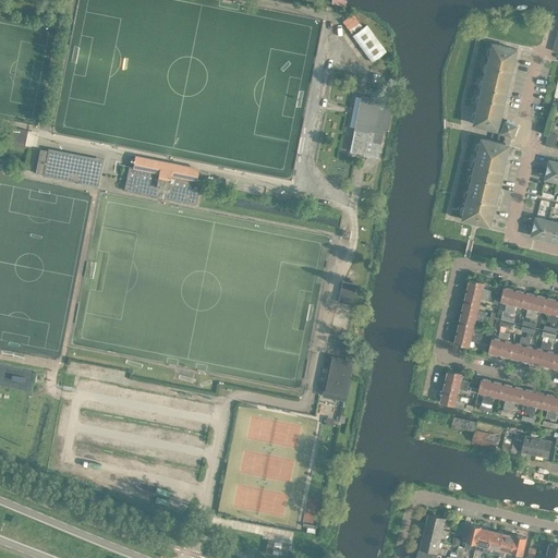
[(366,25),(352,35),(372,62),(386,51),(366,25)]
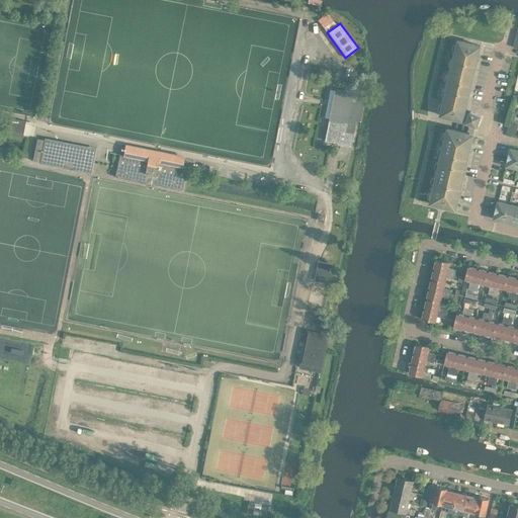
[(458,40),(454,56),(473,60),(476,53),(478,53),(478,55),(479,55),(481,46),(458,40)]
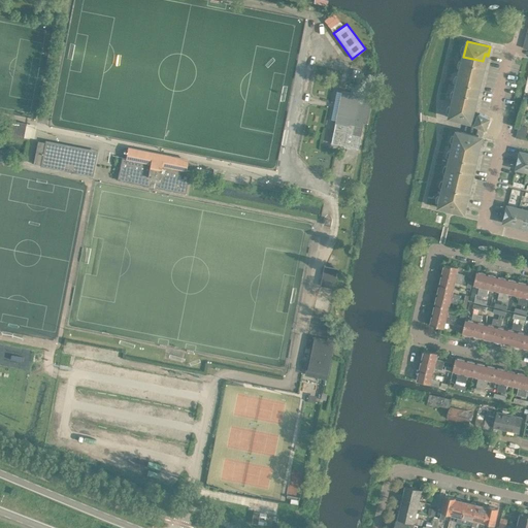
[(463,57),(460,71),(480,76),(483,61),(463,57)]
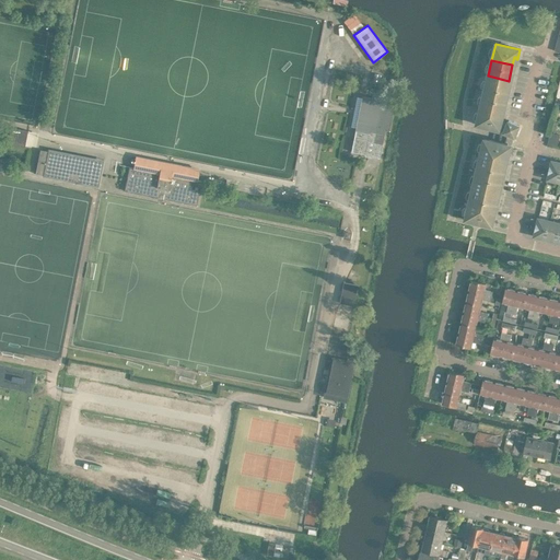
[(488,76),(483,92),(504,97),(509,81),(488,76)]
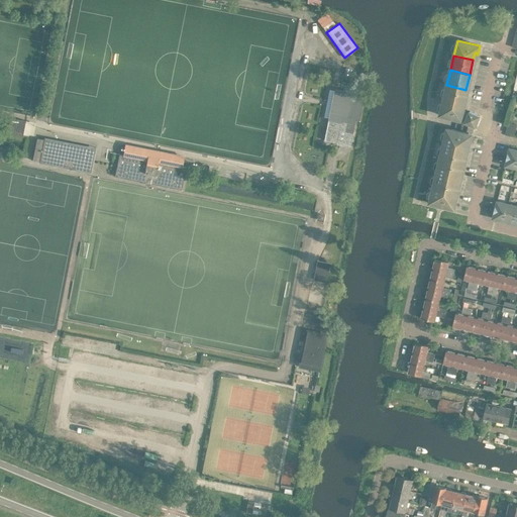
[(446,85),(443,100),(462,104),(466,90),(446,85)]
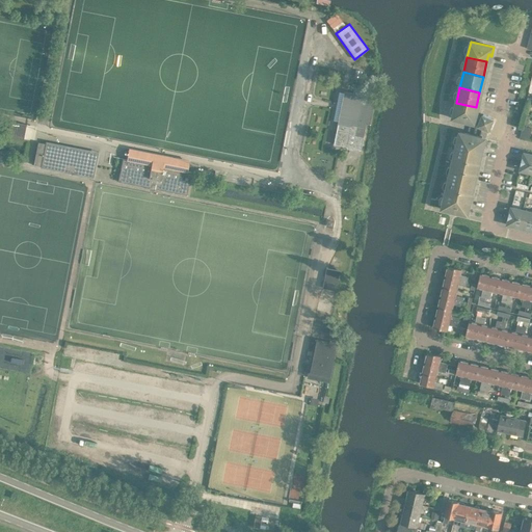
[(341,123),(338,122),(334,144),(361,150),(366,124),(369,125),(375,97),(363,94),(355,92),(354,95),(347,94),(341,123)]
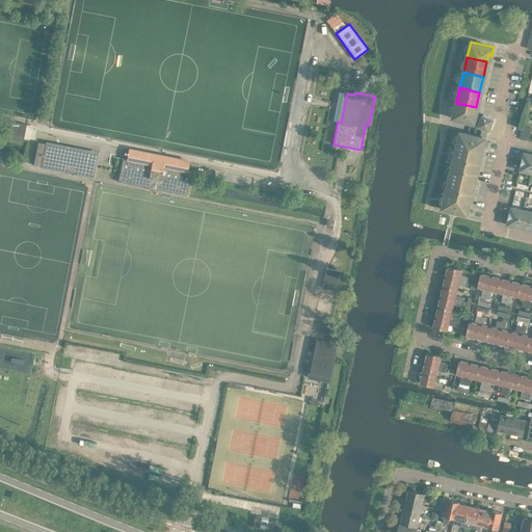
[(476,107),(456,103),(452,118),(475,124),(479,125),(488,129),(494,118),(483,114),(482,116),(477,114),(475,122),(475,123),(472,123),(476,107)]
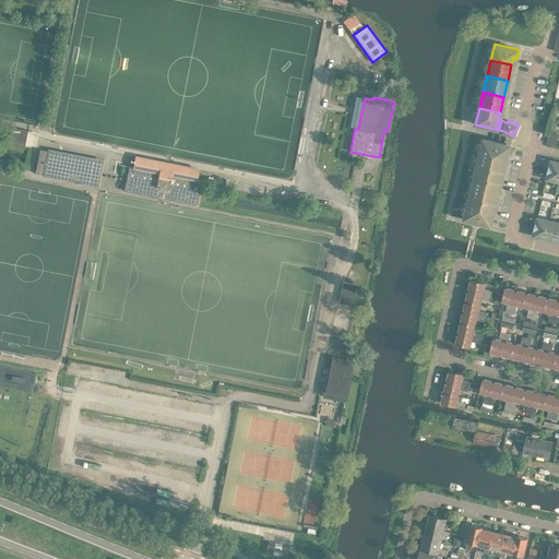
[(8,143),(24,146),(27,130),(11,127),(8,143)]
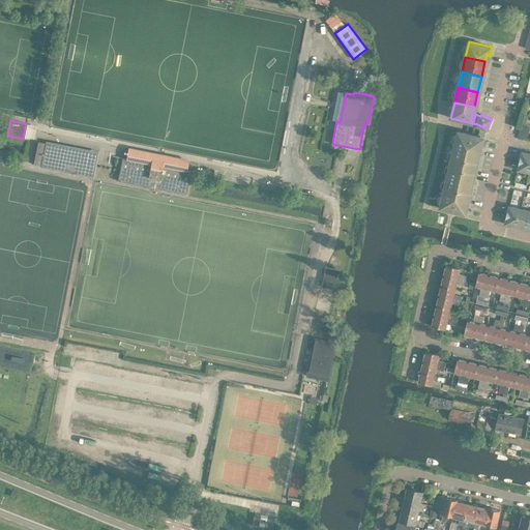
[(518,136),(527,138),(529,127),(521,125),(518,136)]
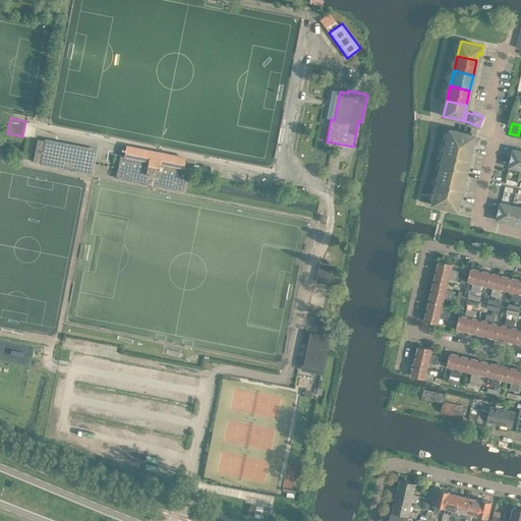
[(450,129),(447,145),(469,150),(472,135),(473,135),(473,134),(450,129)]
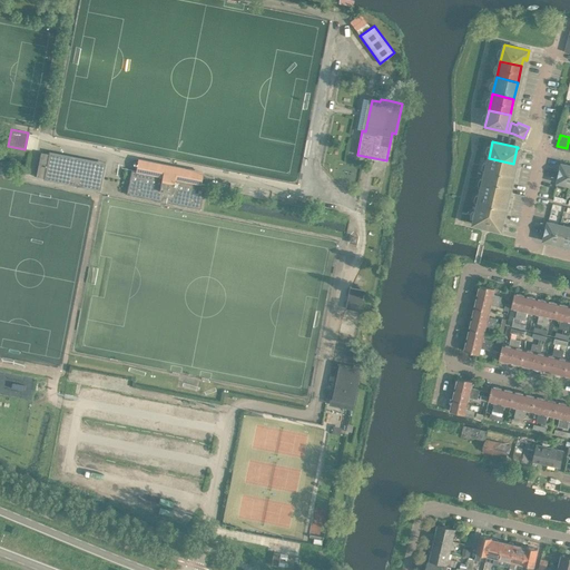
[(36,177),(43,178),(86,186),(89,186),(91,185),(94,184),(95,180),(98,164),(40,153),(36,177)]
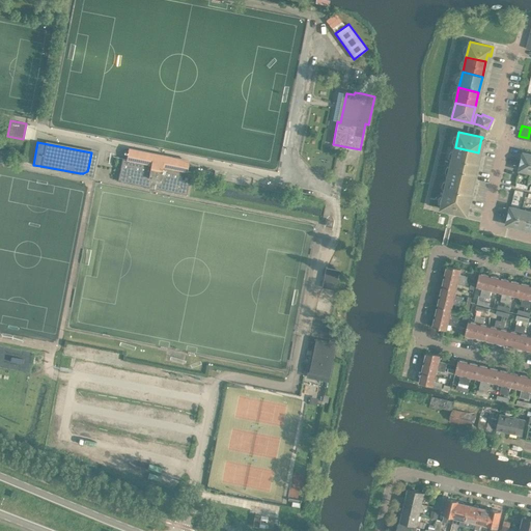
[(455,147),(451,162),(475,168),(478,152),(455,147)]
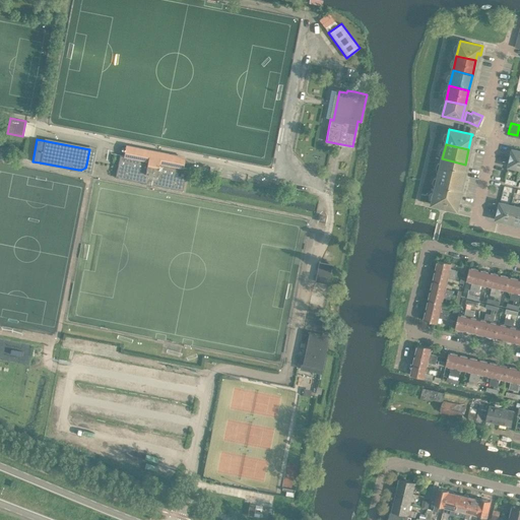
[(115,177),(183,190),(187,169),(183,168),(185,157),(126,145),(124,155),(120,155),(115,177)]
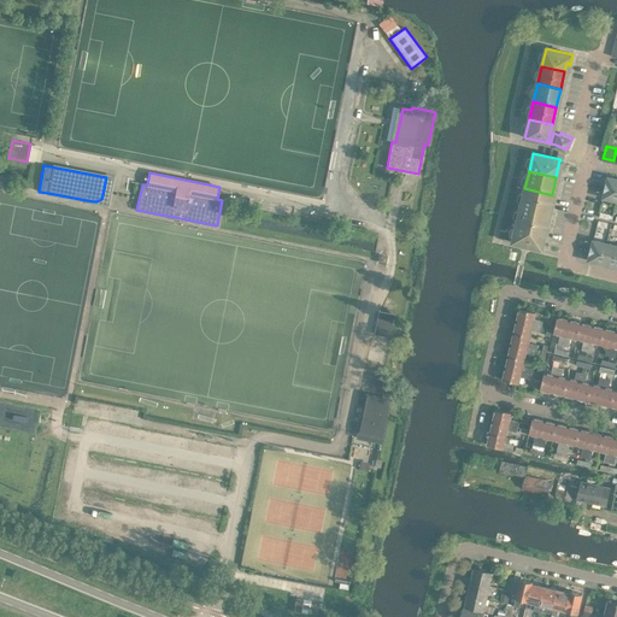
[(604,197),(616,200),(616,198),(616,178),(607,177),(604,197)]
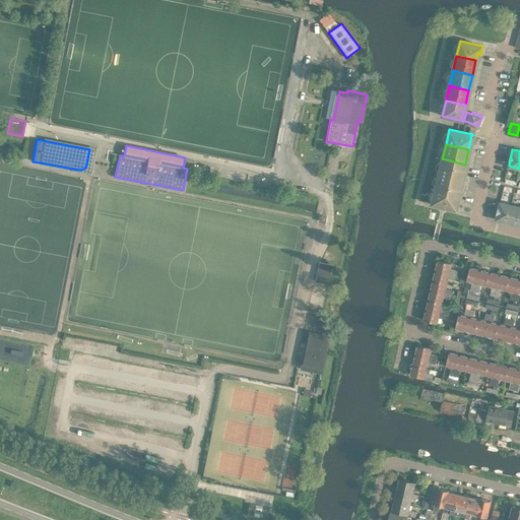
[(442,158),(439,174),(461,179),(465,165),(442,158)]
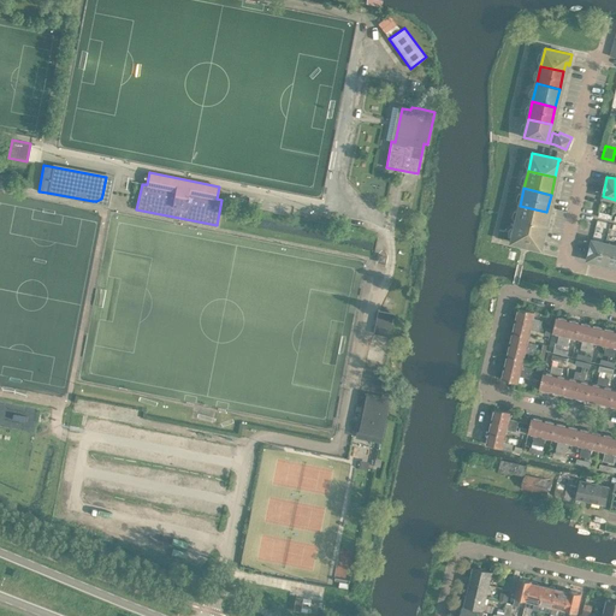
[(520,206),(515,224),(543,230),(546,212),(520,206)]
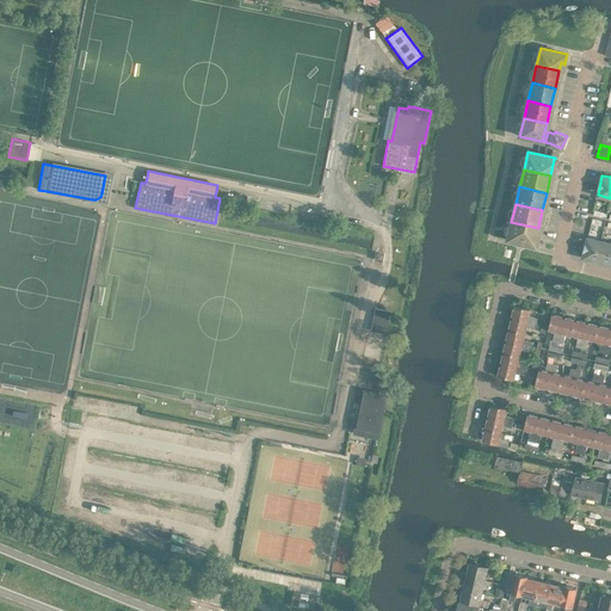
[(538,228),(511,222),(507,240),(537,247),(539,236),(538,236),(538,238),(536,236),(538,228)]
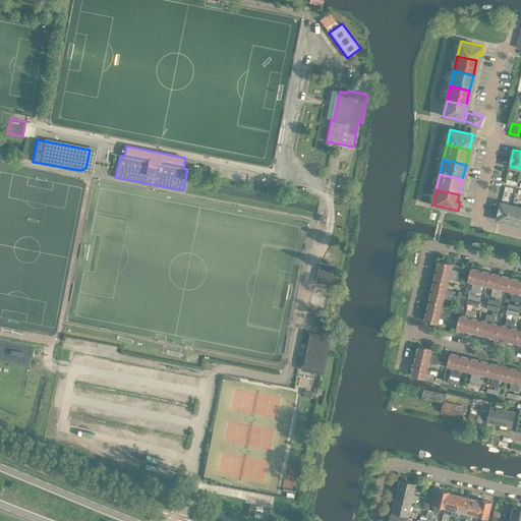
[(497,220),(508,222),(512,206),(501,203),(497,220)]
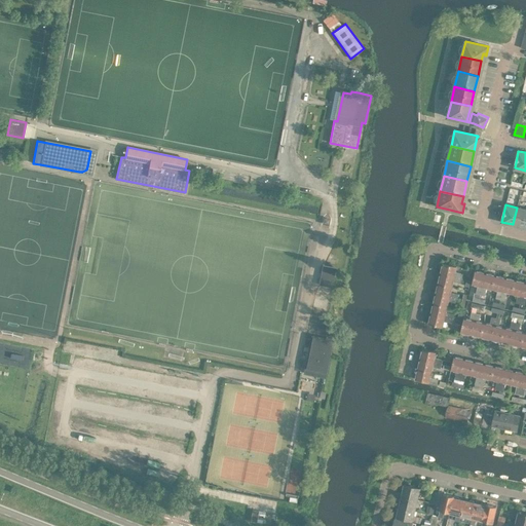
[(514,223),(524,226),(525,217),(525,210),(517,208),(513,224),(514,225),(514,223)]
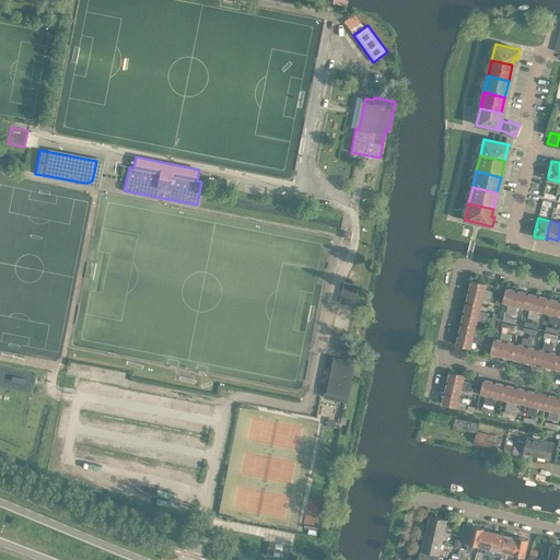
[(471,279),(456,343),(471,347),(487,282),(471,279)]
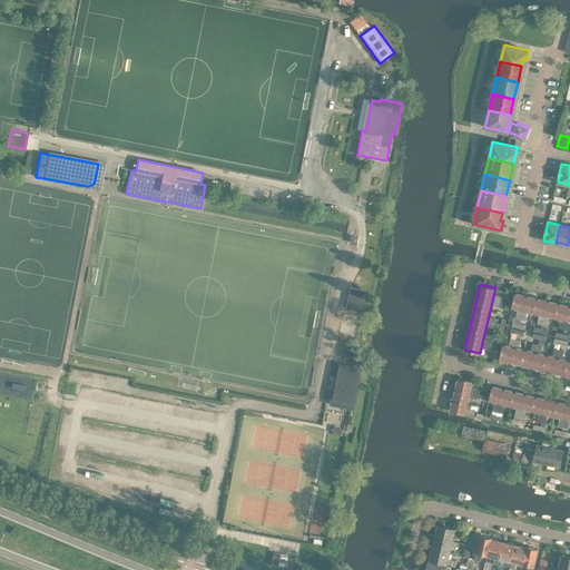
[(511,310),(569,320),(569,303),(514,293),(511,310)]
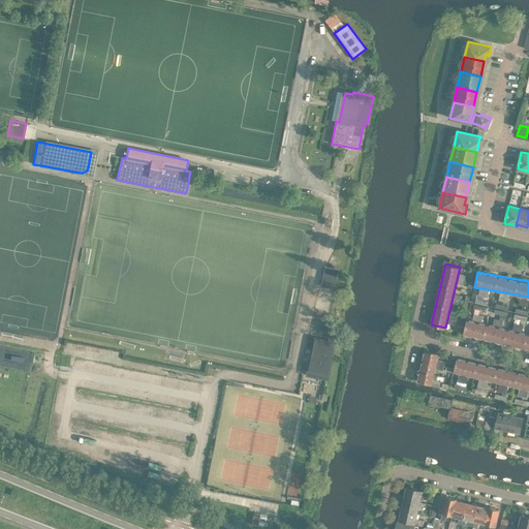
[(457,284),(467,284),(466,289),(473,289),(473,281),(466,280),(466,274),(458,274),(457,284)]
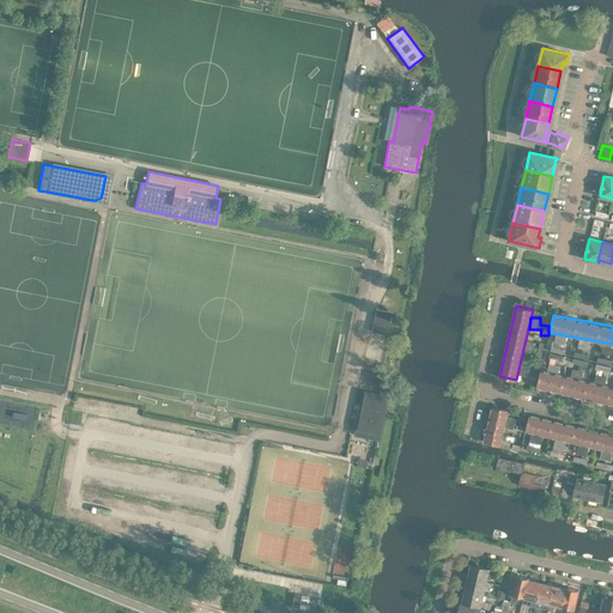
[(526,339),(526,351),(544,352),(544,340),(526,339)]
